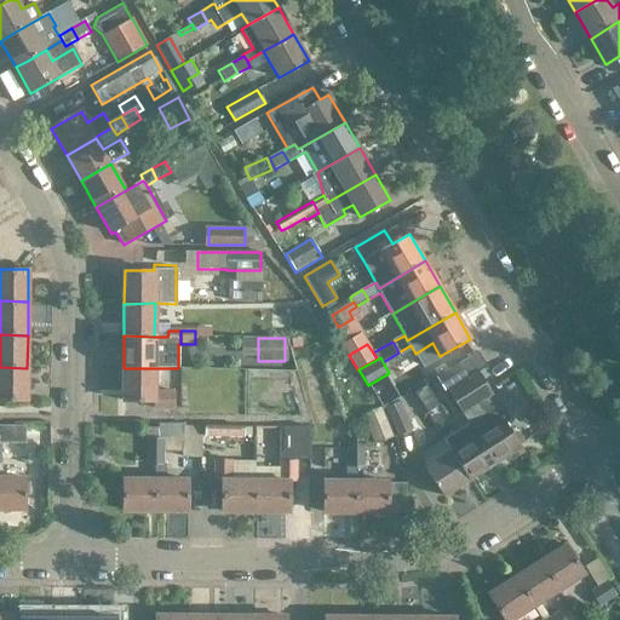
[(445,386),(464,373),(458,363),(438,377),(445,386)]
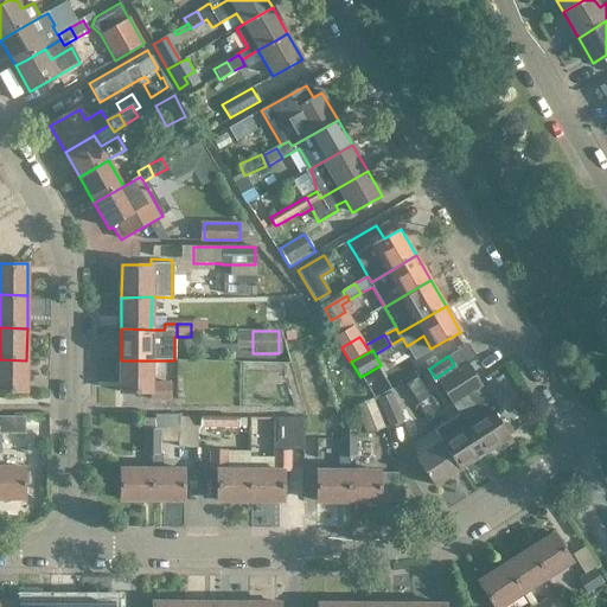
[(0,393),(26,393),(26,360),(0,359),(0,393)]
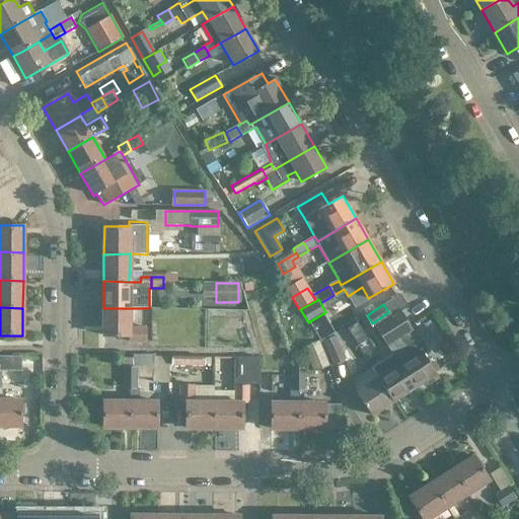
[(129,328),(129,308),(103,308),(103,336),(129,337),(129,342),(146,342),(147,328),(129,328)]
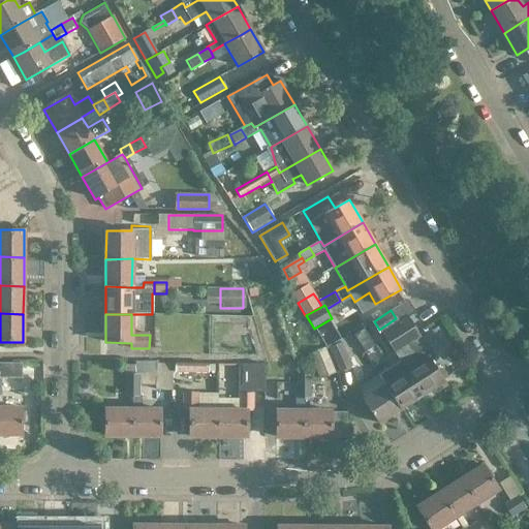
[(418,336),(406,316),(381,333),(394,352),(415,338),(418,336)]
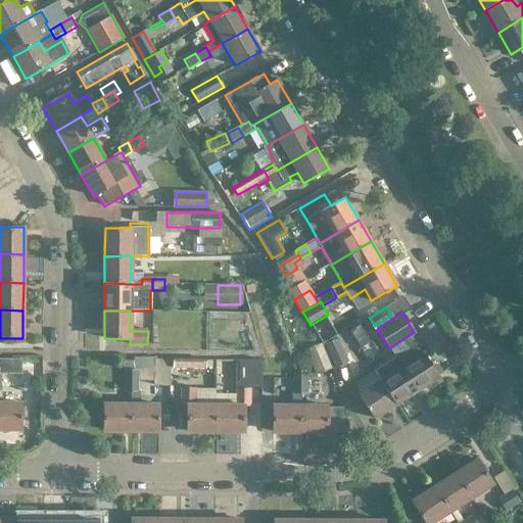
[(395,358),(416,390),(438,376),(422,352),(411,334),(389,348),(395,358)]
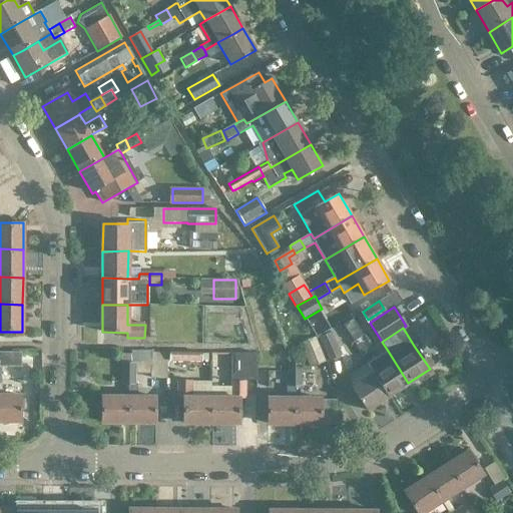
[(341,357),(331,334),(320,339),(330,362),(341,357)]
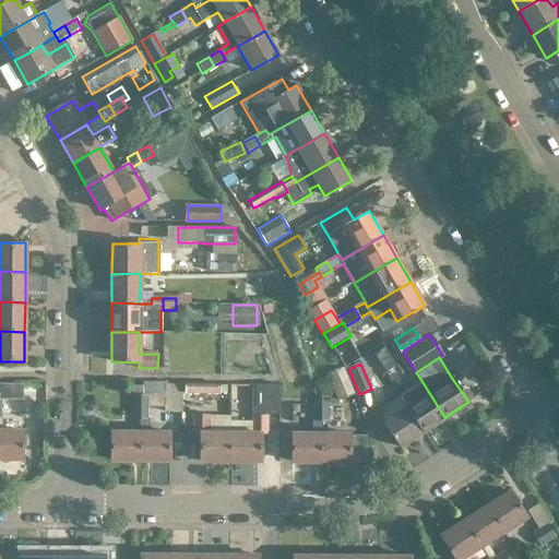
[(354,394),(343,368),(325,376),(336,402),(354,394)]
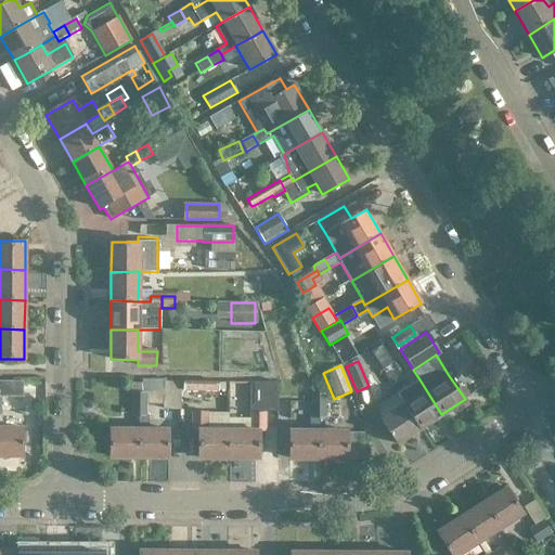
[(176,368),(176,378),(211,379),(213,370),(176,368)]
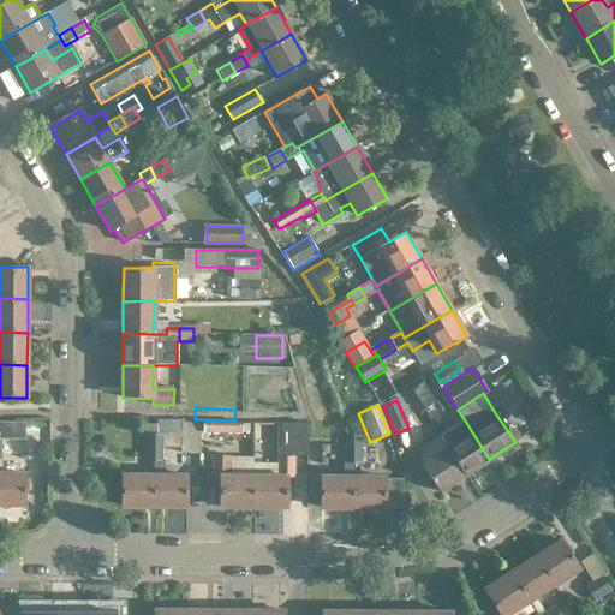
[(489,459),(465,421),(439,436),(446,447),(464,476),(489,459)]
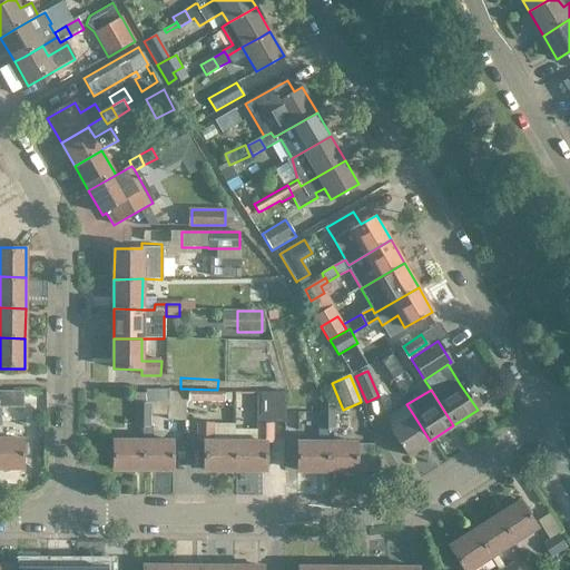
[(0,406),(22,408),(22,392),(0,391),(0,406)]
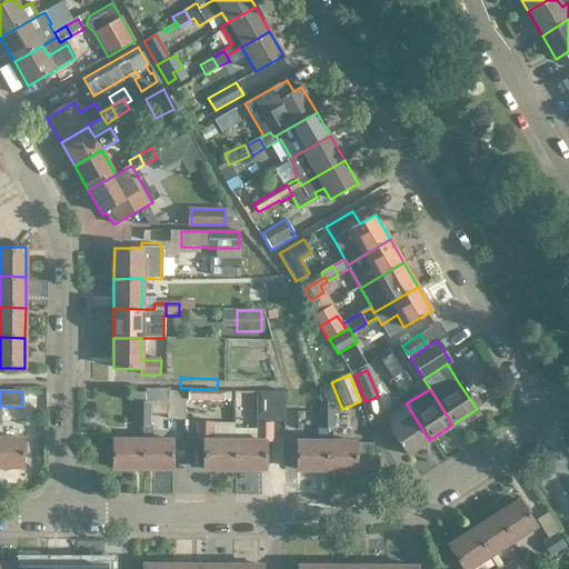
[(167,391),(167,420),(185,420),(185,391),(167,391)]
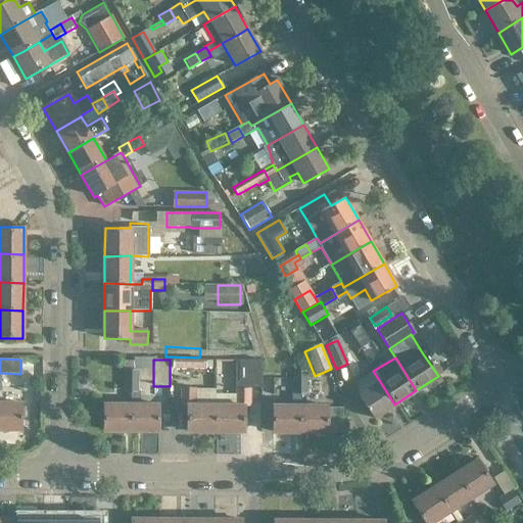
[(260,361),(236,362),(236,388),(262,388),(260,361)]
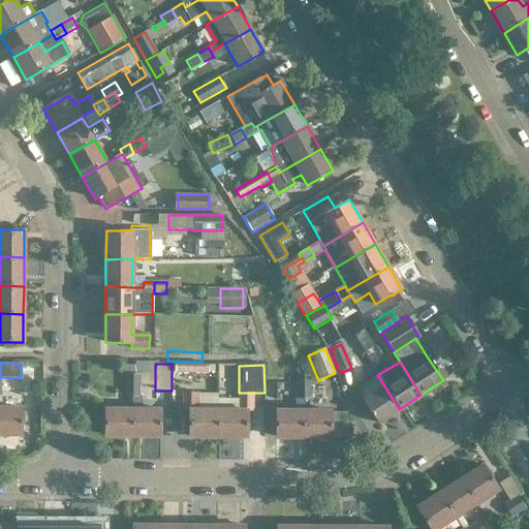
[(125,374),(125,386),(136,386),(136,374),(125,374)]
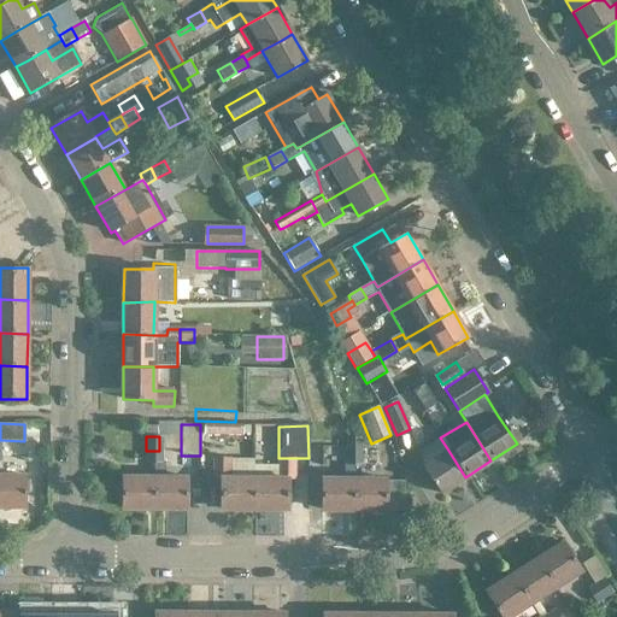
[(346,438),(345,452),(362,452),(362,439),(346,438)]
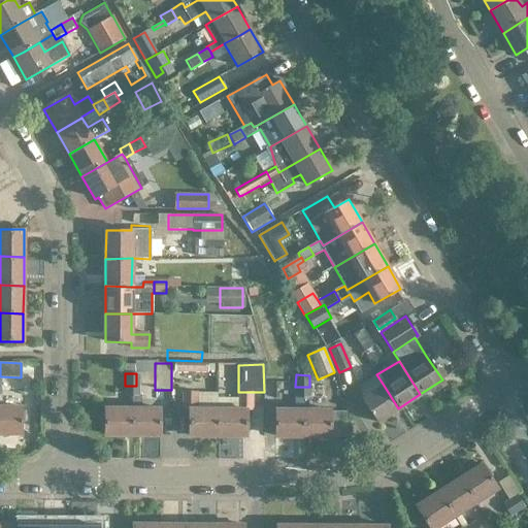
[(398,408),(383,384),(361,397),(376,422),(398,408)]
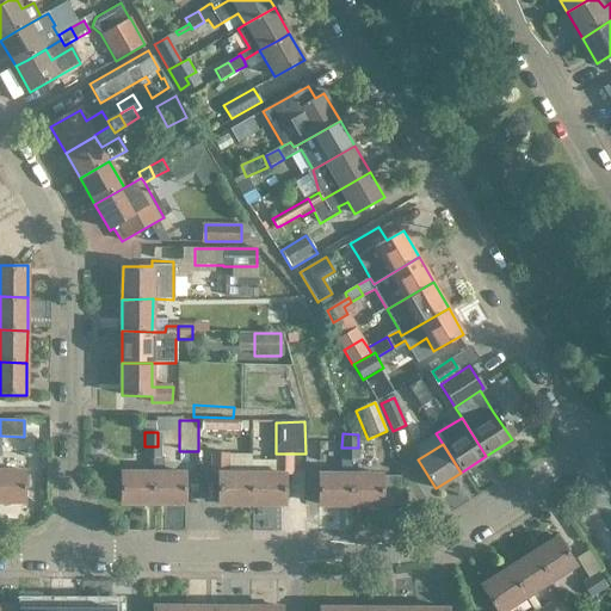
[(158,446),(144,446),(144,460),(154,460),(158,460),(158,457),(158,446)]
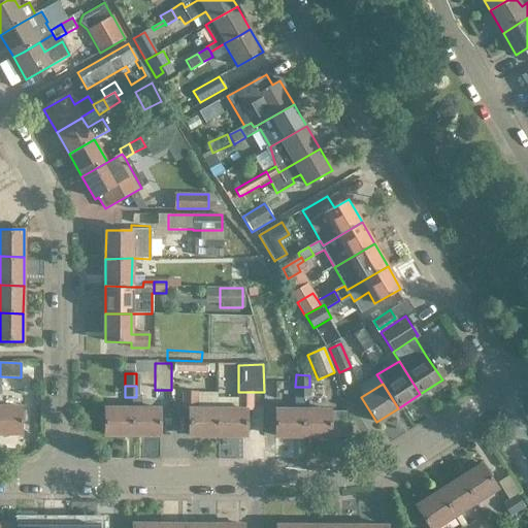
[(295,387),(295,398),(308,398),(309,387),(295,387)]
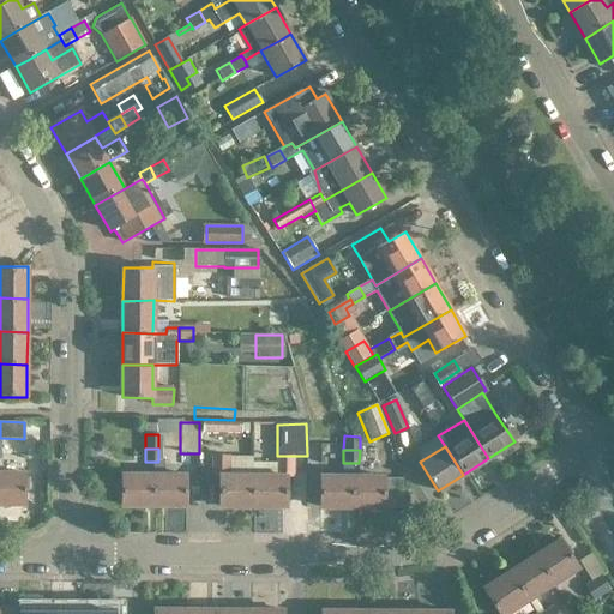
[(220,507),(252,507),(253,476),(228,475),(229,456),(214,456),(214,475),(220,475),(220,507)]
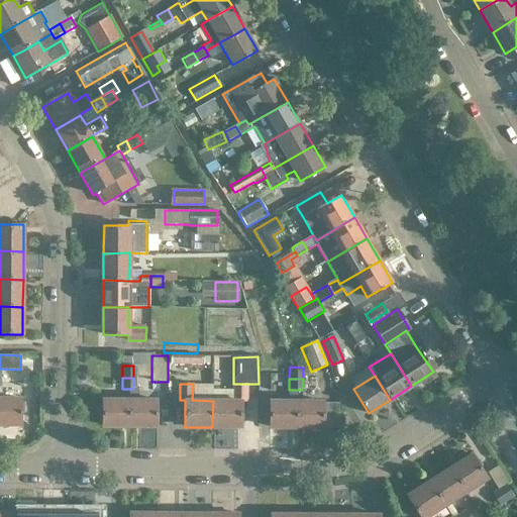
[(233,401),(213,401),(212,427),(240,427),(240,401),(246,401),(246,385),(233,385),(233,401)]
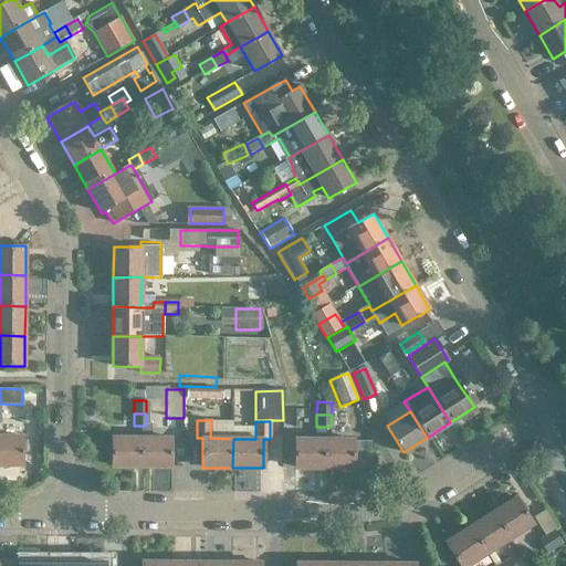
[(146,423),(146,426),(143,426),(142,438),(142,467),(171,467),(171,438),(150,438),(150,423),(146,423)]
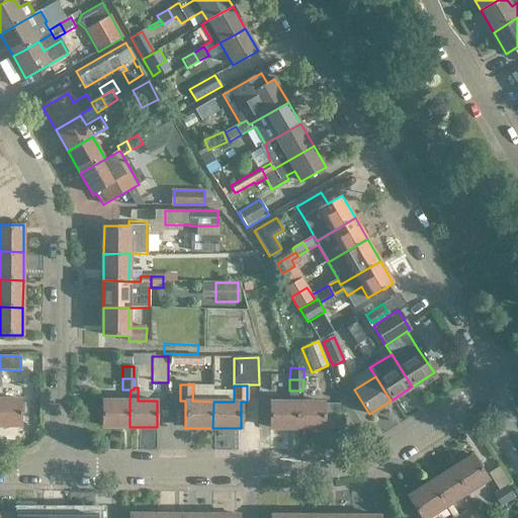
[(22,401),(0,400),(0,425),(21,426),(22,401)]
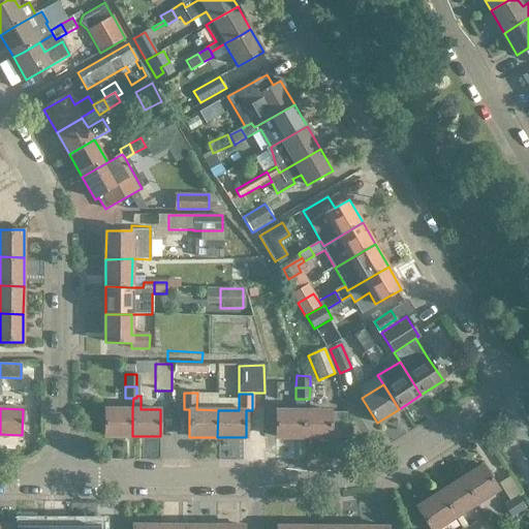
[(105,436),(132,436),(132,409),(105,409),(105,436)]
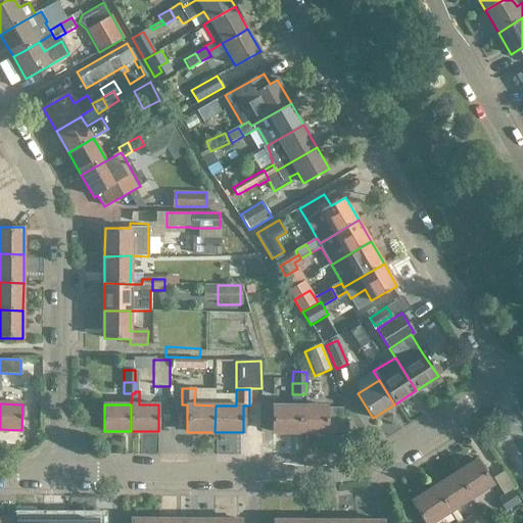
[(299,433),(299,407),(272,407),(272,433),(299,433)]
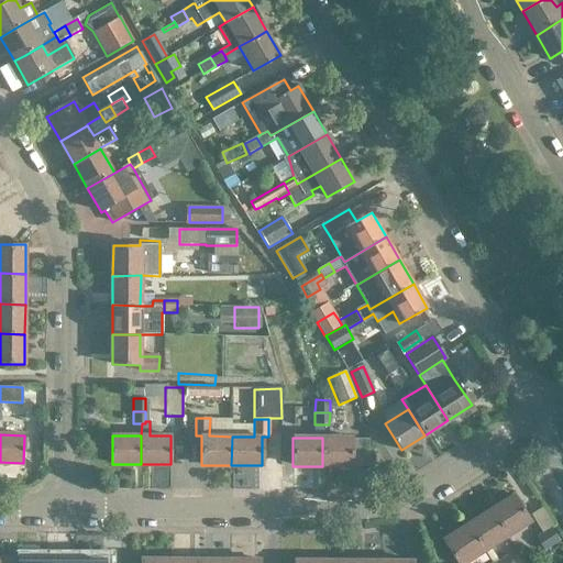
[(322,438),(322,466),(351,466),(351,438),(322,438)]
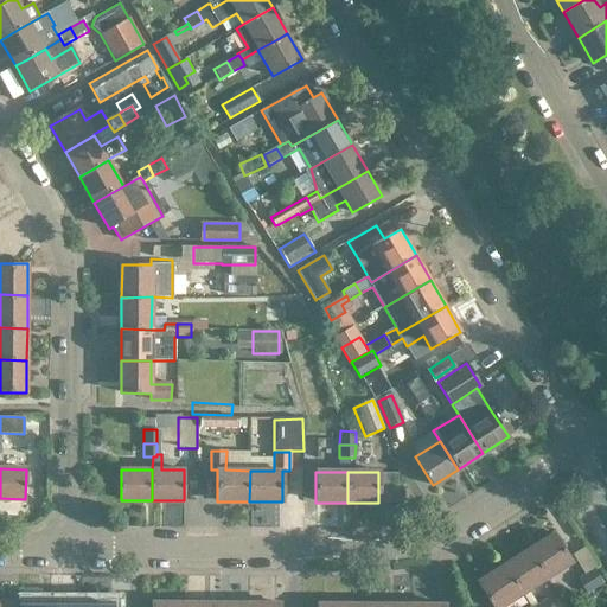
[(528,550),(545,579),(570,562),(553,534),(528,550)]
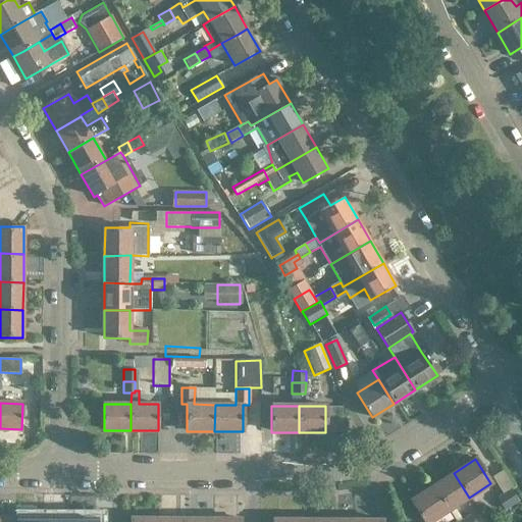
[(469,498),(454,473),(432,486),(448,511),(454,521),(474,521),(470,516),(463,520),(455,506),(469,498)]
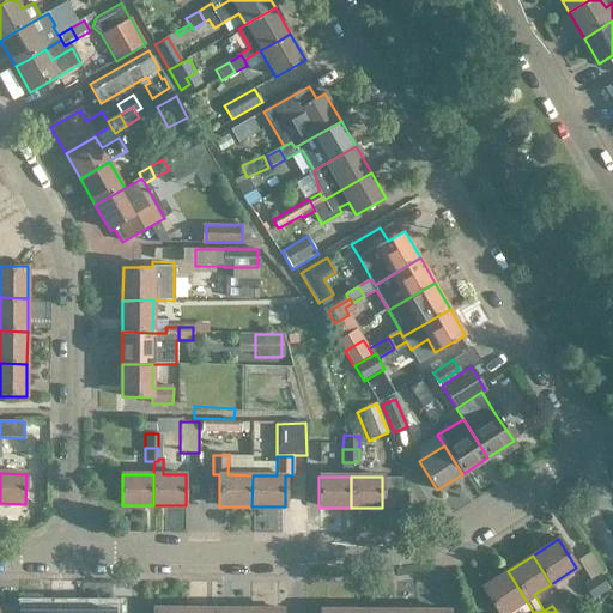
[(504,612),(526,600),(508,571),(483,588),(498,612),(504,612)]
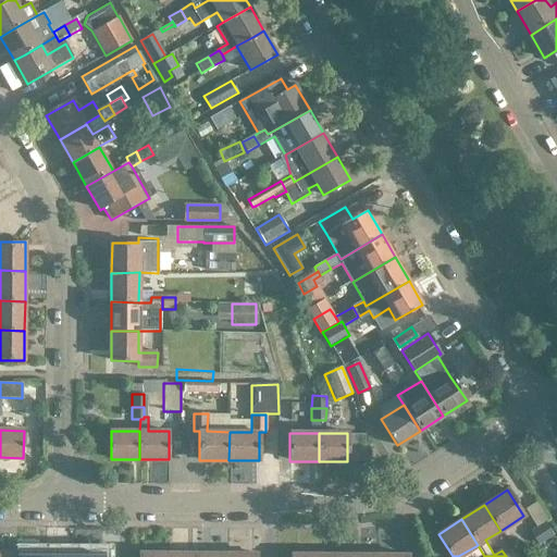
[(537,545),(553,534),(545,522),(530,533),(537,545)]
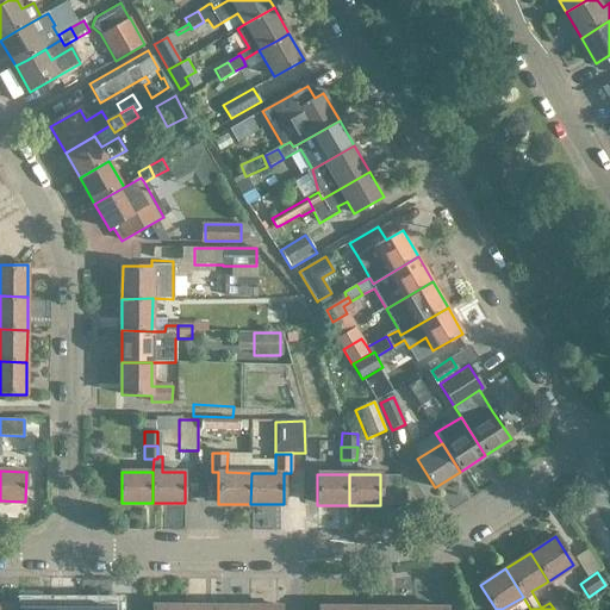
[(490,609),(484,599),(471,607),(472,609),(490,609)]
